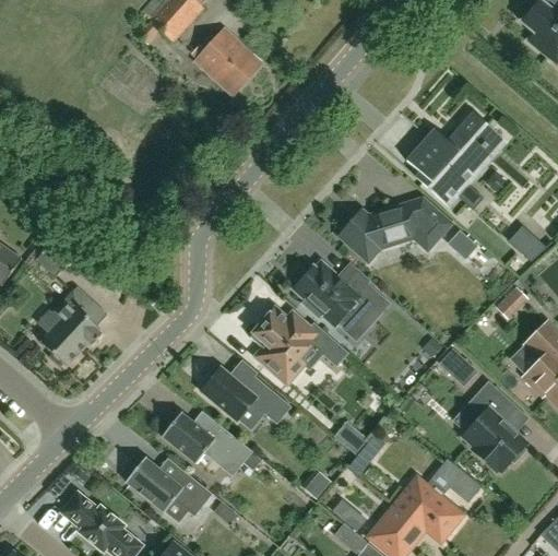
[(165,0),(149,19),(159,28),(171,39),(201,7),(199,6),(192,0),(165,0)]
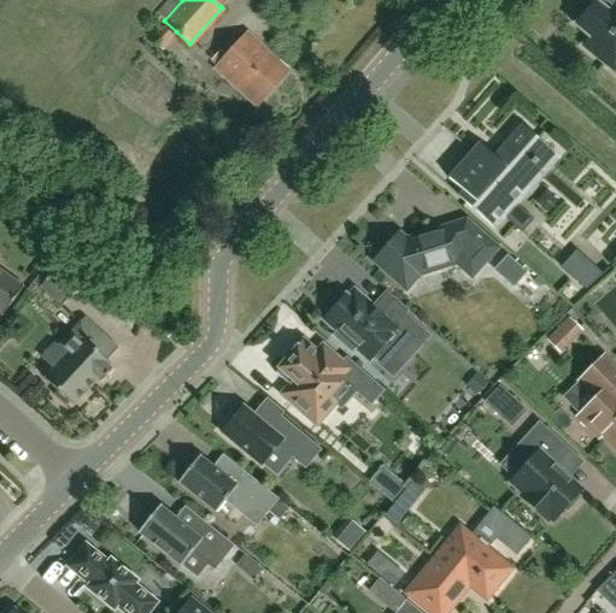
[(612,68),(615,62),(615,0),(606,0),(602,7),(592,0),(574,22),(590,34),(582,42),(612,68)]
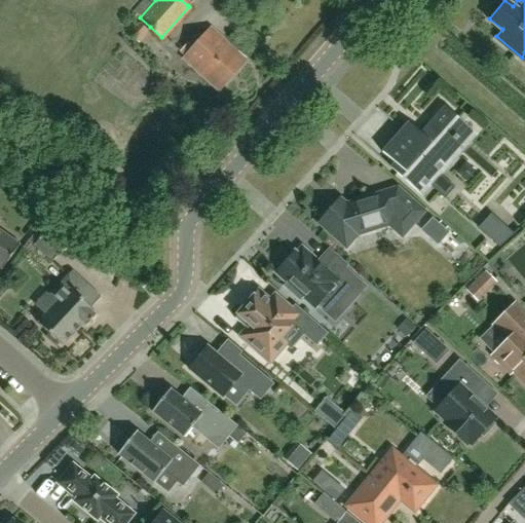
[(178,49),(184,55),(183,57),(218,88),(246,59),(210,27),(202,35),(196,29),(178,49)]
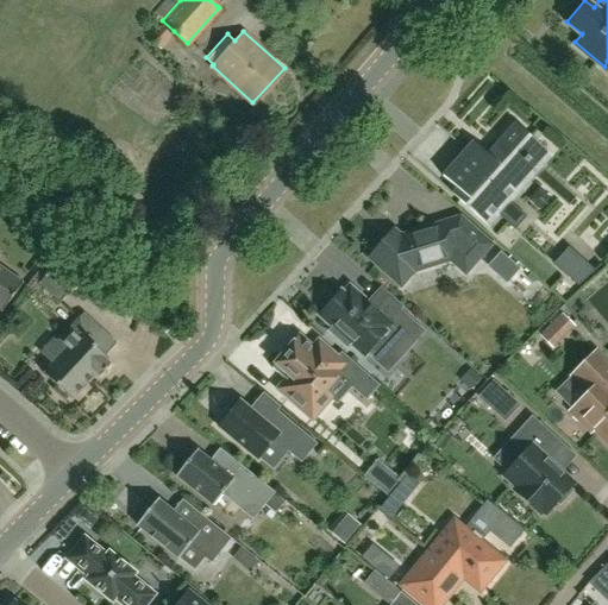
[(451,191),(488,225),(497,213),(514,227),(525,214),(509,200),(522,186),(513,177),(540,145),(514,121),(486,152),(471,140),(442,174),(456,187),(451,191)]
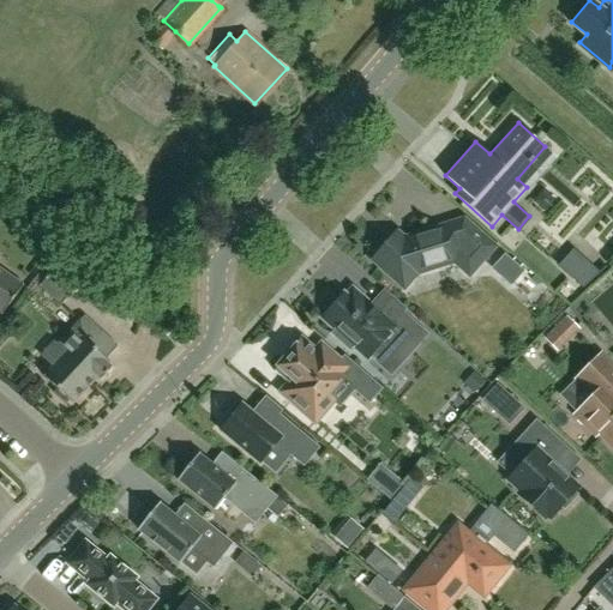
[(468,272),(479,260),(492,245),(462,218),(402,236),(396,230),(372,258),(402,285),(415,271),(452,259),(468,272)]
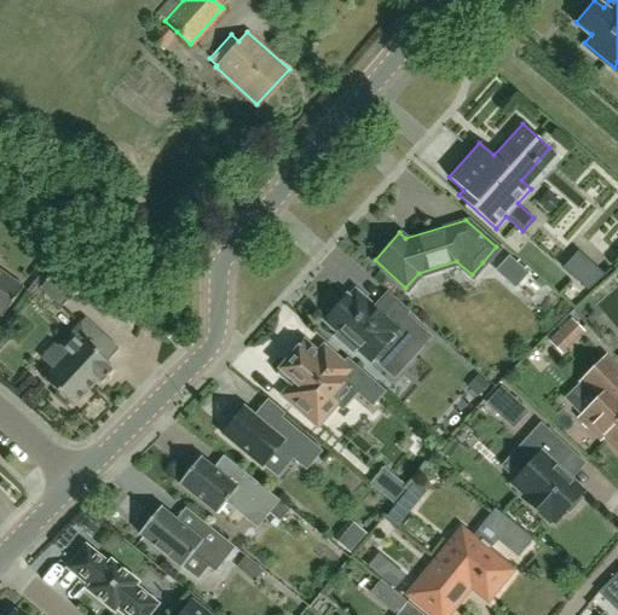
[(591,288),(606,273),(582,250),(567,266),(591,288)]
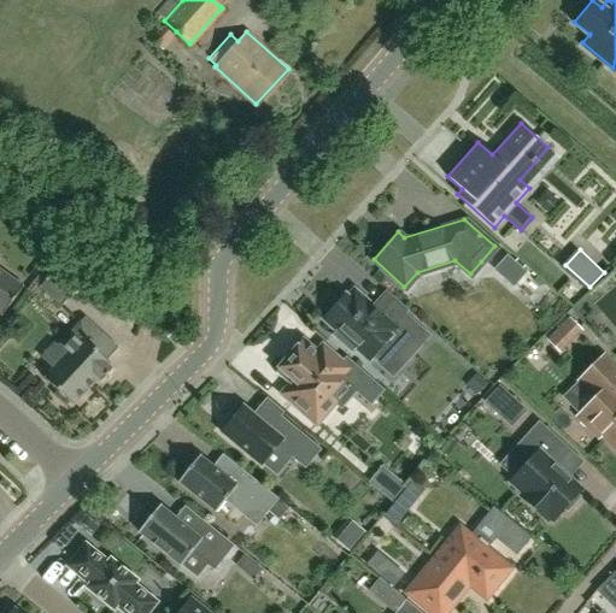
[(497,271),(535,306),(552,287),(514,252),(497,271)]
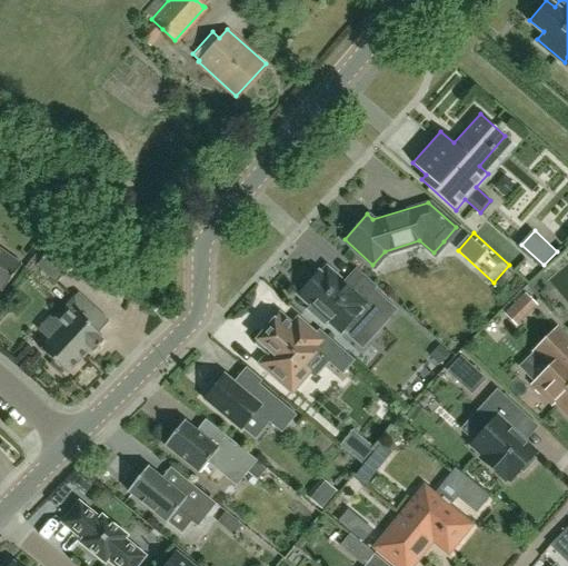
[(0,288),(1,289),(21,261),(0,247),(0,288)]
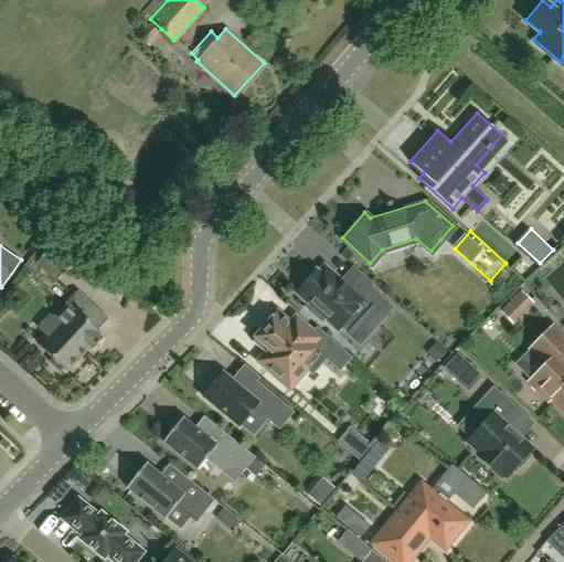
[(67,265),(48,247),(35,260),(55,278),(67,265)]
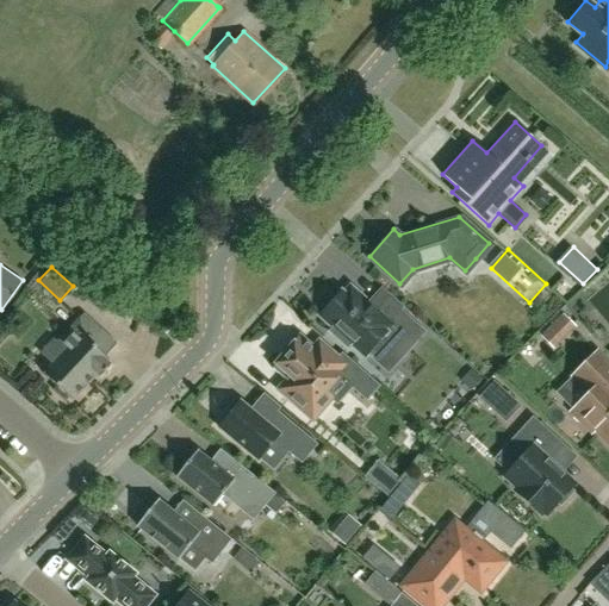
[(367,351),(372,356),(385,342),(401,355),(422,330),(398,307),(386,320),(376,311),(362,299),(349,287),(342,294),(339,291),(319,312),(333,323),(327,330),(346,347),(352,341),(366,354),(367,351)]
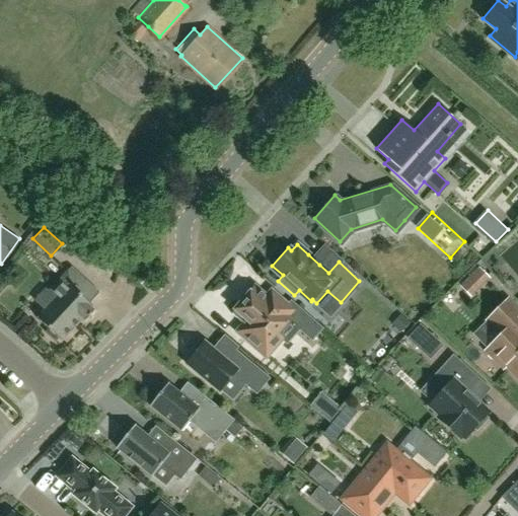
[(70,265),(48,289),(45,286),(32,299),(44,308),(35,316),(48,327),(45,330),(54,339),(57,336),(60,339),(80,316),(84,319),(92,310),(89,307),(91,304),(88,302),(98,291),(70,265)]
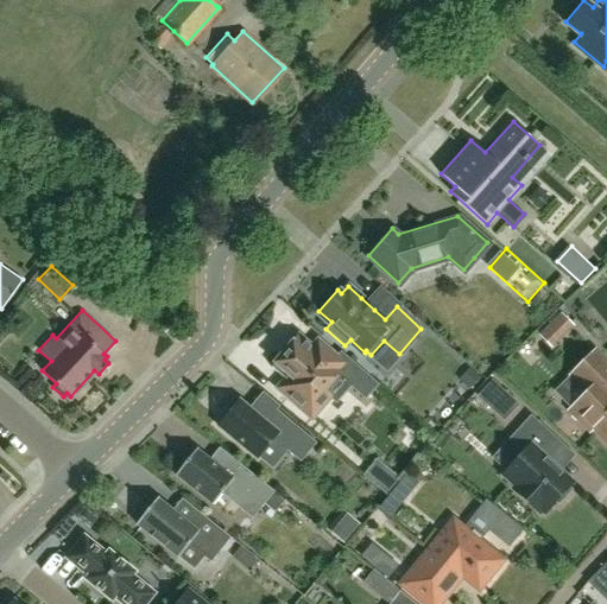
[(543,334),(555,347),(579,323),(567,311),(543,334)]
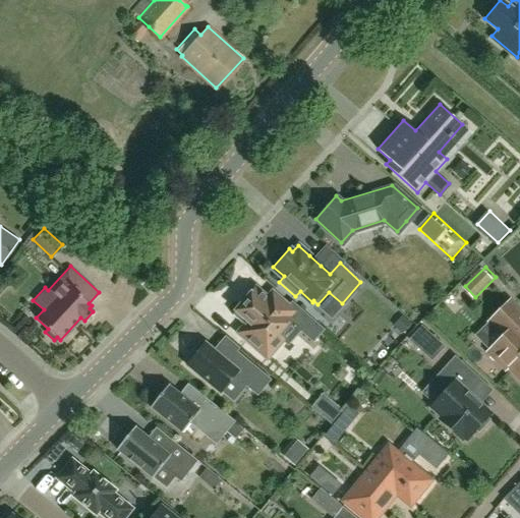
[(266,355),(281,338),(276,333),(288,319),(311,339),(322,328),(291,300),(287,305),(272,292),(267,298),(254,287),(231,313),(244,325),(238,331),(266,355)]
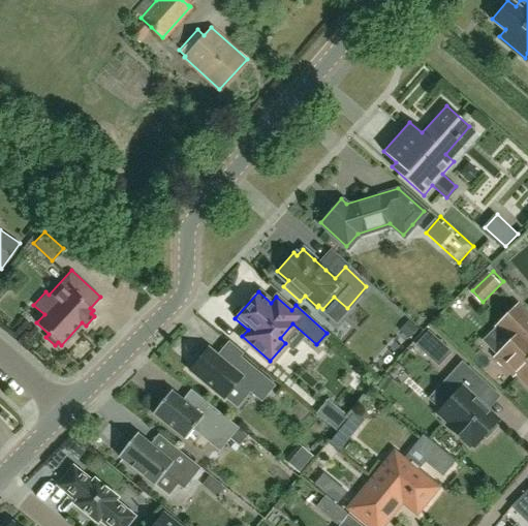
[(495,325),(510,340),(494,356),(511,373),(515,370),(527,384),(527,315),(517,304),(495,325)]
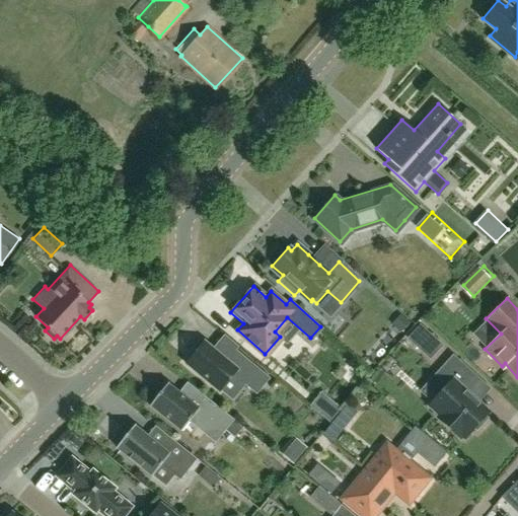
[(436,340),(422,326),(411,340),(424,353),(436,340)]
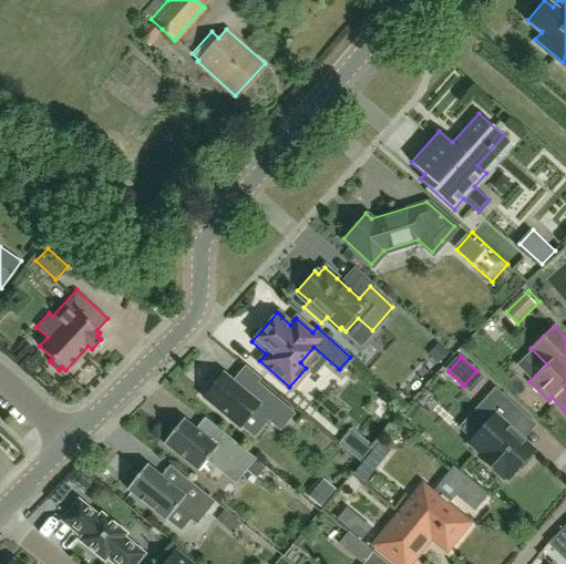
[(237,426),(238,424),(253,408),(279,429),(294,411),(256,380),(246,392),(223,372),(218,377),(215,373),(203,389),(206,391),(203,396),(237,426)]
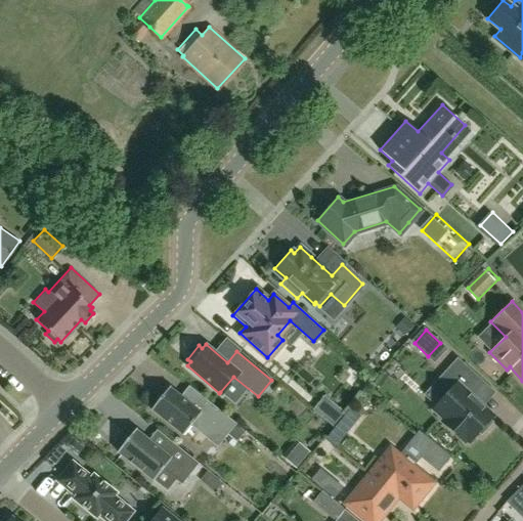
[(491,415),(469,394),(471,391),(467,387),(476,377),(456,358),(438,378),(449,389),(433,407),(444,418),(442,421),(463,440),(466,437),(469,440),(477,431),(480,433),(492,421),(489,418),(491,415)]
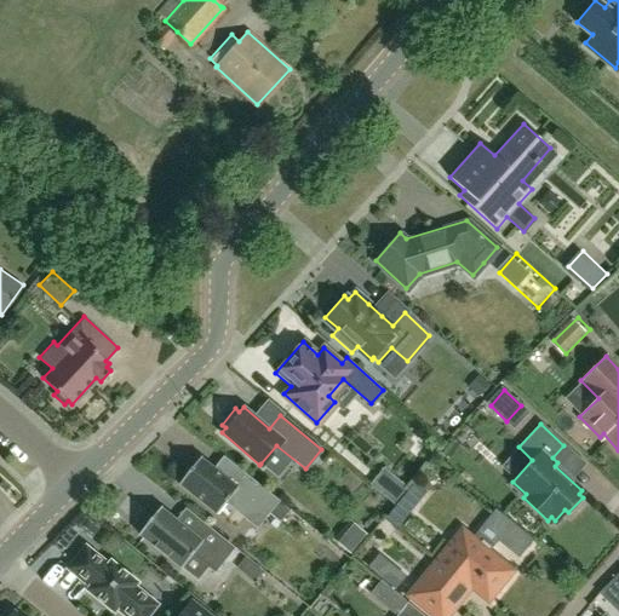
[(216,513),(224,501),(229,496),(241,507),(245,502),(263,517),(268,511),(279,520),(290,507),(240,468),(230,481),(199,456),(178,483),(216,513)]
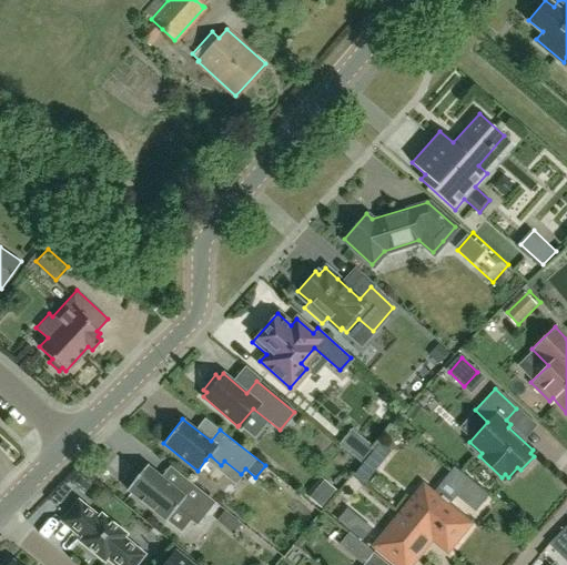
[(356,474),(367,484),(391,458),(356,429),(343,444),(365,463),(356,474)]
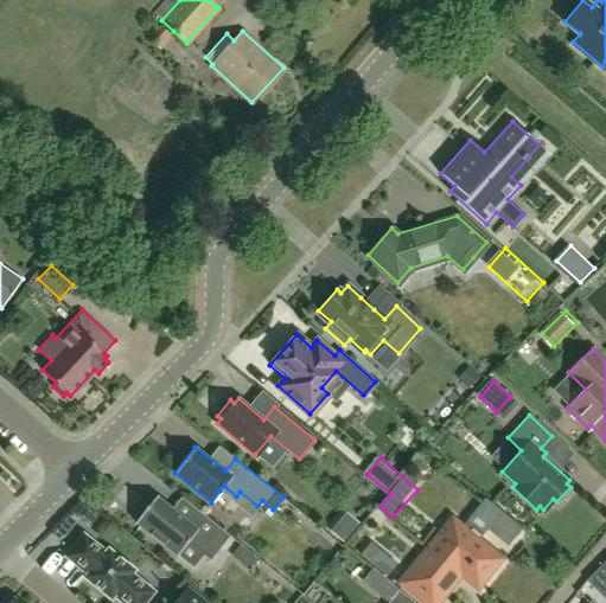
[(229,534),(197,510),(187,521),(157,496),(155,495),(152,499),(148,496),(139,510),(142,512),(135,521),(136,523),(136,521),(176,553),(177,555),(187,541),(209,559),(229,534)]
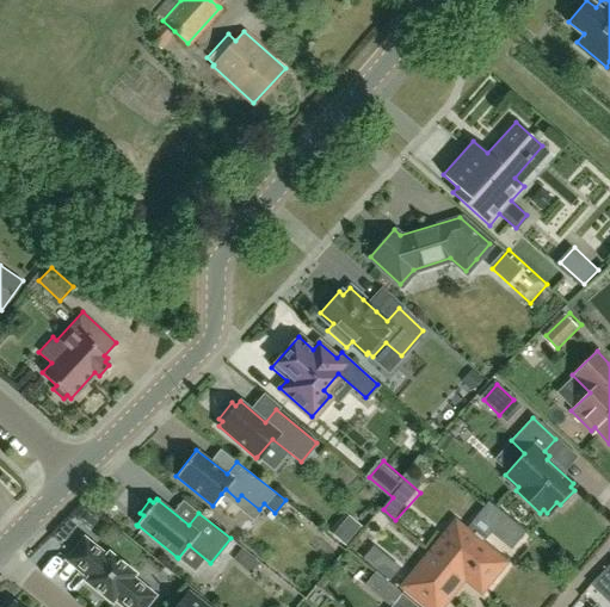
[(355,515),(337,532),(349,546),(368,528),(355,515)]
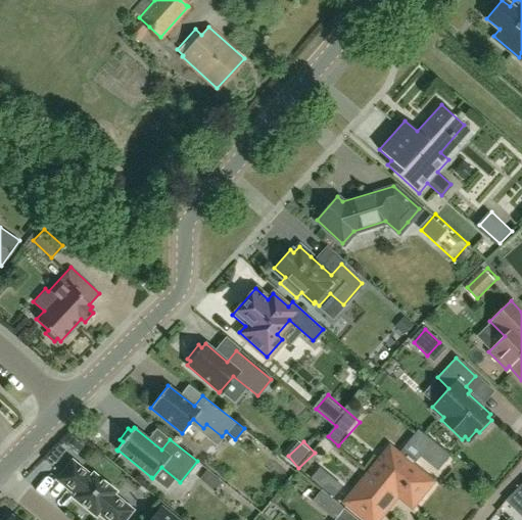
[(415,461),(400,450),(398,453),(388,444),(341,501),(365,519),(376,519),(383,513),(381,511),(394,494),(411,508),(433,480),(412,464),(415,461)]
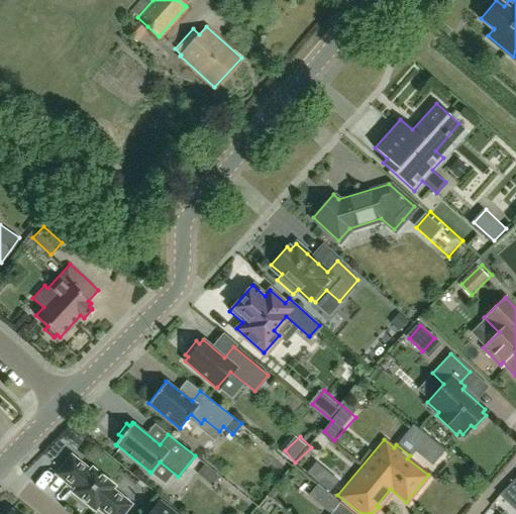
[(121,513),(131,503),(112,488),(115,485),(91,466),(89,469),(70,453),(55,473),(73,488),(70,491),(94,511),(97,508),(104,513),(121,513)]
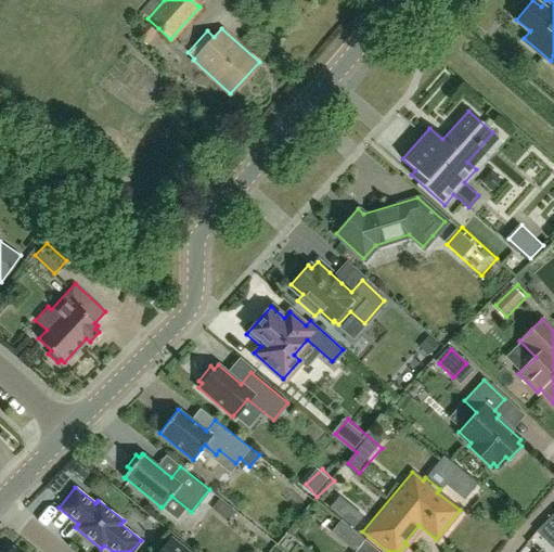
[(215,510),(231,520),(237,508),(222,498),(215,510)]
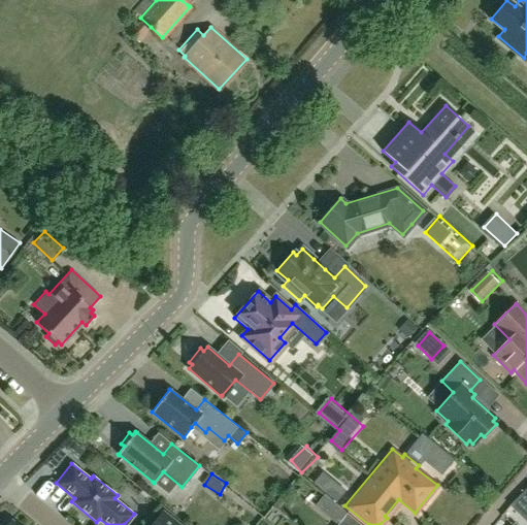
[(512,503),(522,514),(526,509),(526,488),(512,503)]
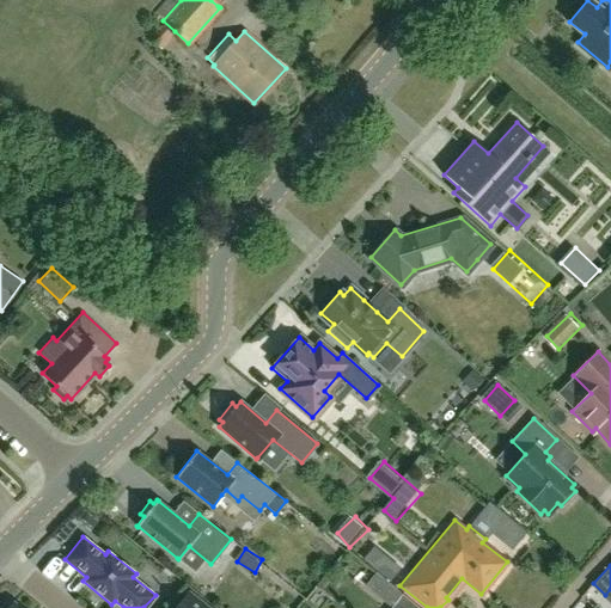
[(208,607),(188,591),(175,607),(208,607)]
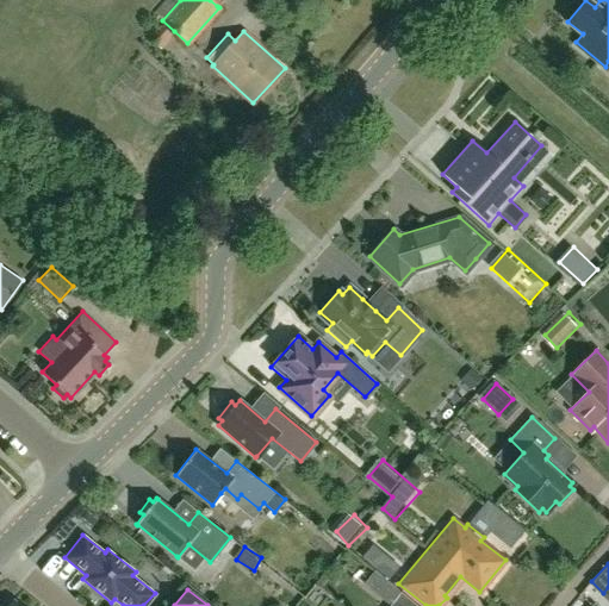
[(417,605),(399,592),(387,605),(417,605)]
